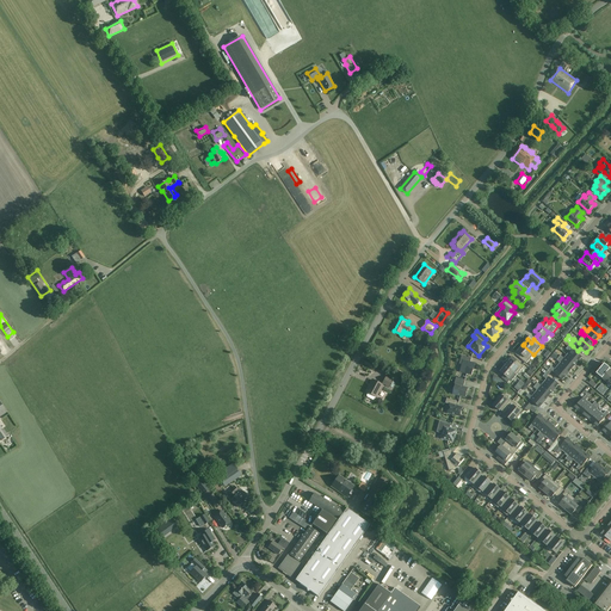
[(573,346),(571,344),(571,345),(565,340),(563,343),(568,346),(566,349),(569,352),(567,356),(576,363),(581,357),(571,349),(573,346)]
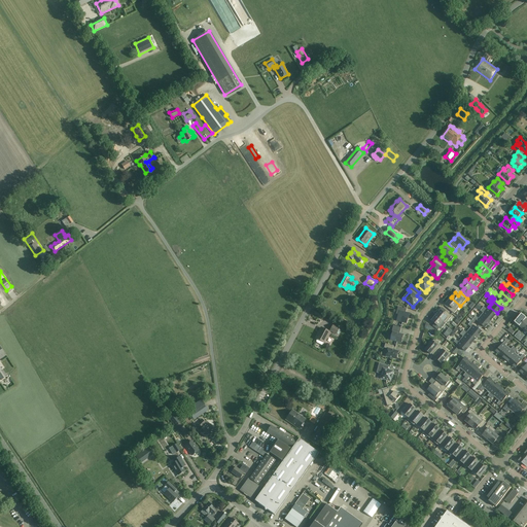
[(460,306),(451,297),(450,300),(447,303),(450,306),(448,308),(454,314),(460,306)]
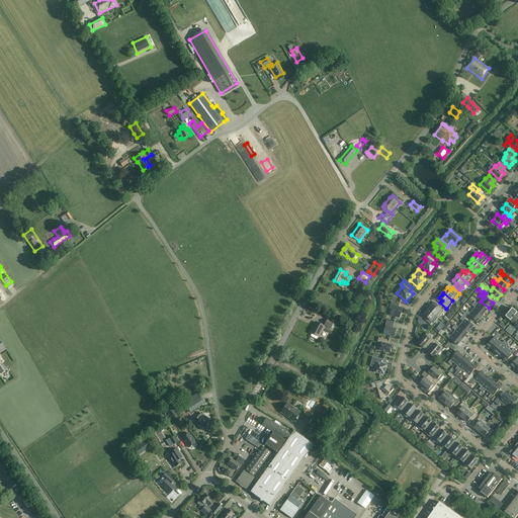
[(390,316),(400,319),(403,309),(399,308),(400,304),(392,301),(390,309),(392,310),(390,316)]
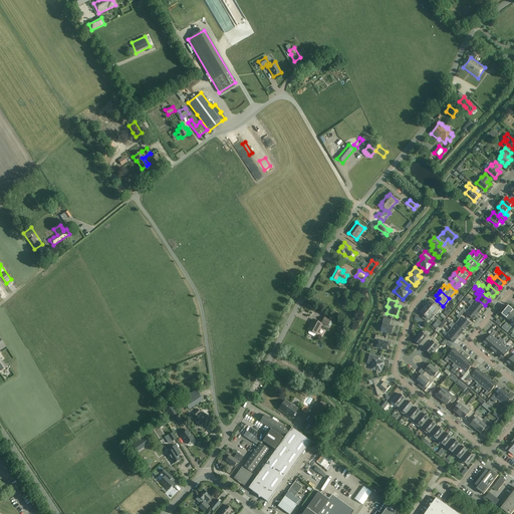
[(472,299),(470,301),(481,310),(485,305),(477,299),(475,301),(472,299)]
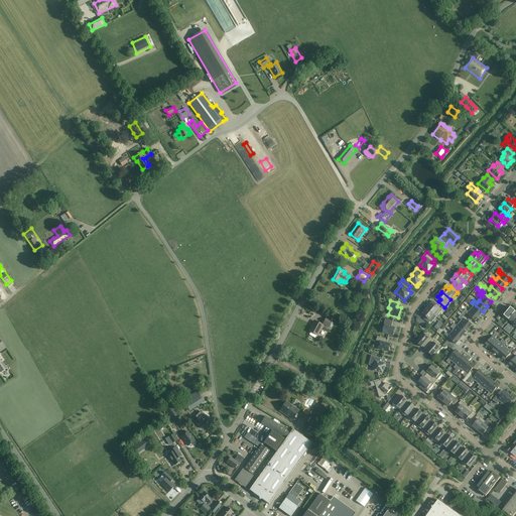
[(479,316),(483,311),(472,302),(471,303),(474,306),(471,309),(479,316)]
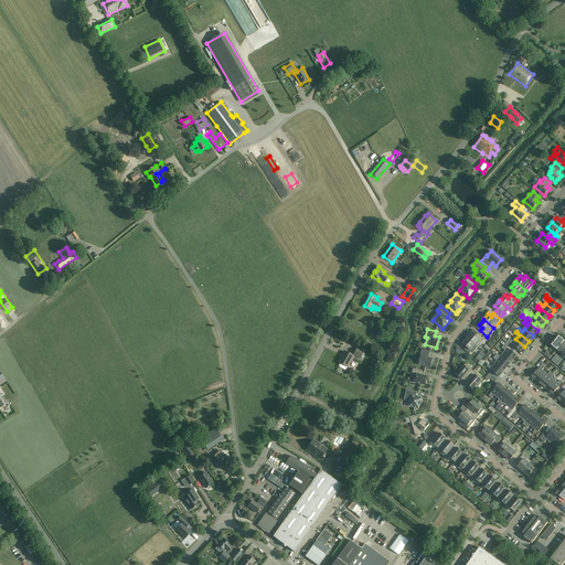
[(469,337),(467,338),(478,347),(484,339),(478,333),(476,336),(472,333),(469,337)]
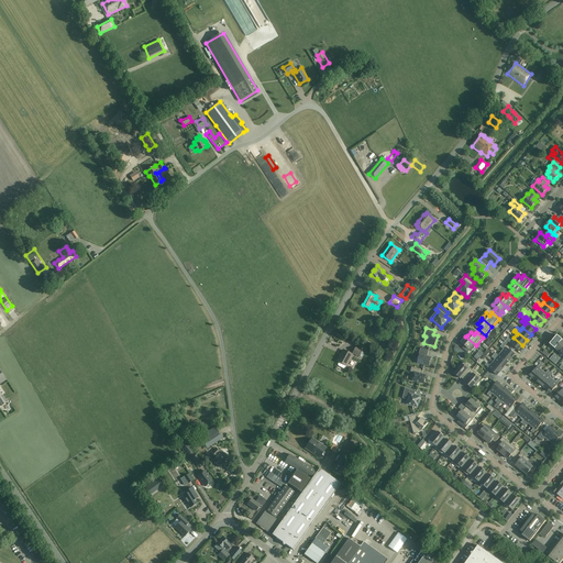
[(550,344),(555,349),(562,340),(558,335),(550,344)]
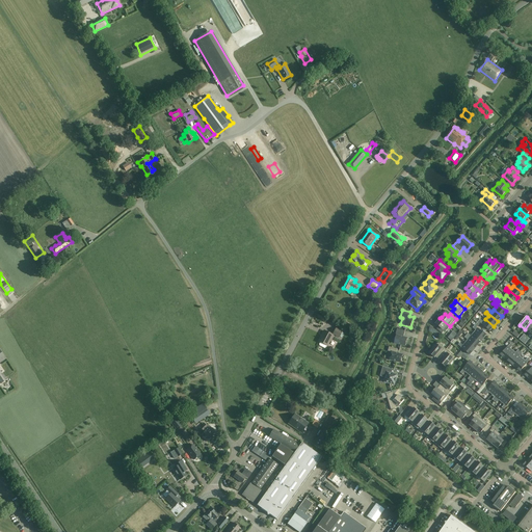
[(450,326),(440,318),(439,320),(435,324),(439,326),(436,329),(442,334),(445,330),(443,329),(447,325),(450,327),(450,326)]
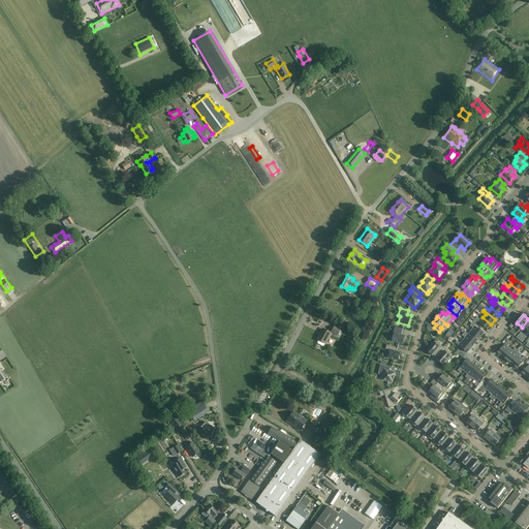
[(487,329),(491,324),(483,317),(480,319),(477,317),(476,319),(474,317),(472,319),(474,321),(476,323),(478,320),(479,321),(478,322),(487,329)]
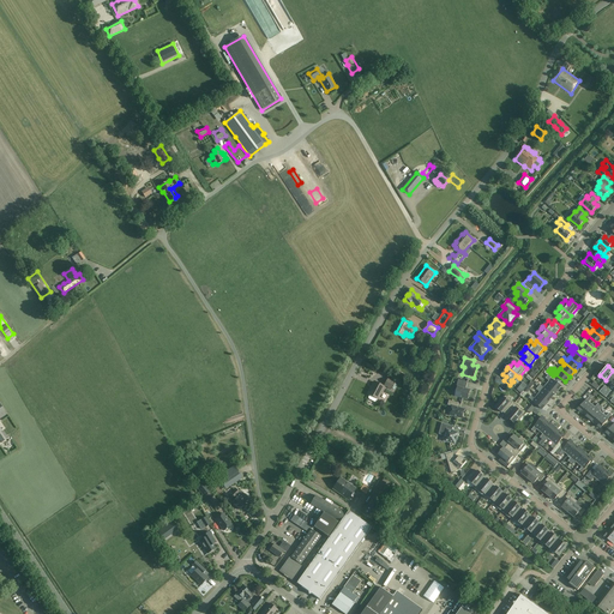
[(547,385),(557,392),(561,387),(552,379),(549,378),(553,375),(551,373),(549,374),(546,371),(545,373),(548,375),(546,379),(549,381),(547,385)]
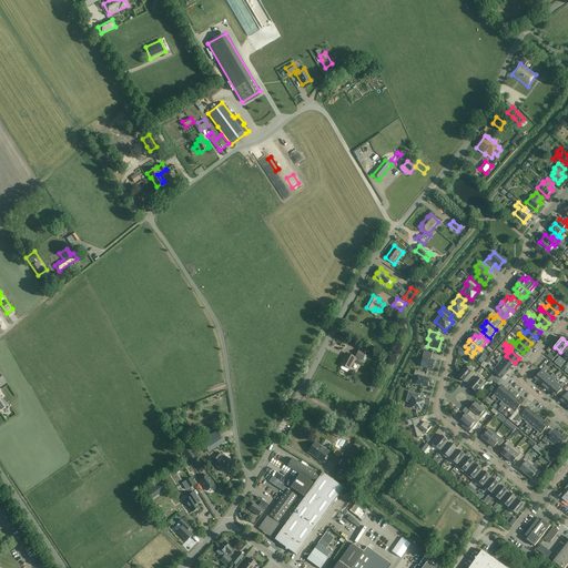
[(365,354),(359,351),(356,356),(362,361),(365,354)]
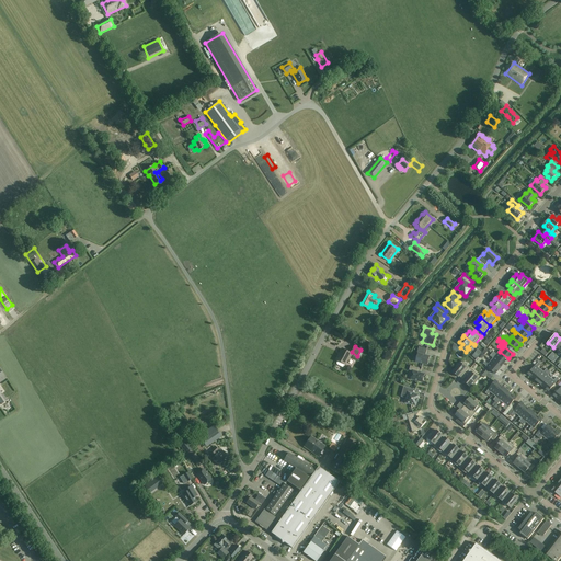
[(430,359),(430,358),(430,357),(425,356),(427,348),(419,346),(416,356),(418,356),(415,362),(427,365),(427,363),(428,363),(430,359)]
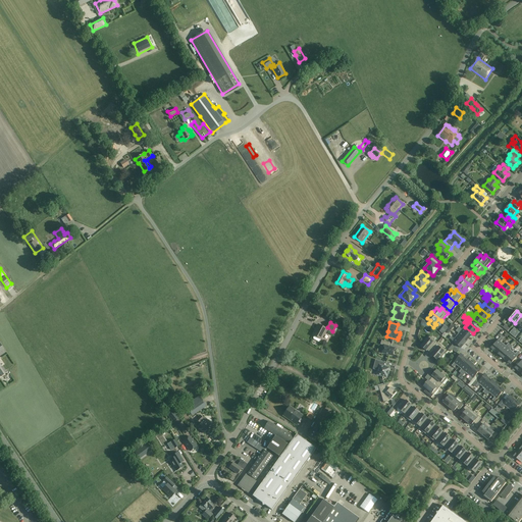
[(313,334),(321,340),(326,329),(318,325),(313,334)]
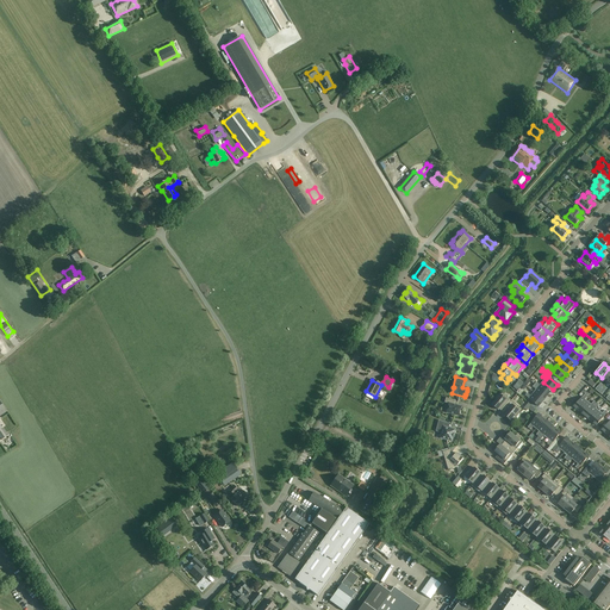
[(548,396),(553,390),(543,383),(540,385),(536,383),(535,385),(548,396)]
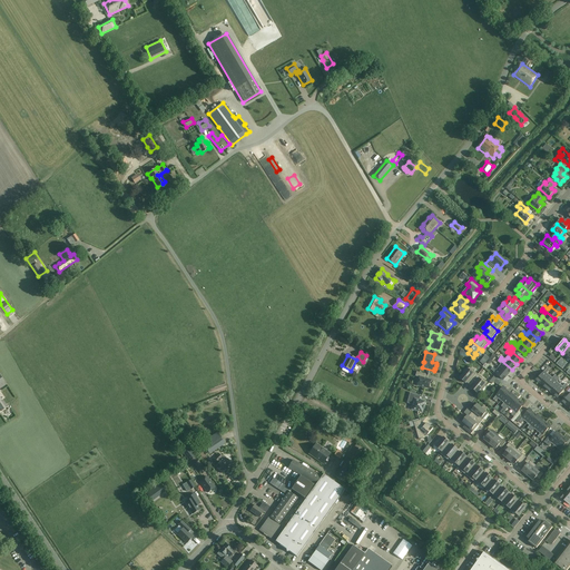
[(508,375),(512,370),(500,360),(498,362),(501,364),(499,367),(508,375)]
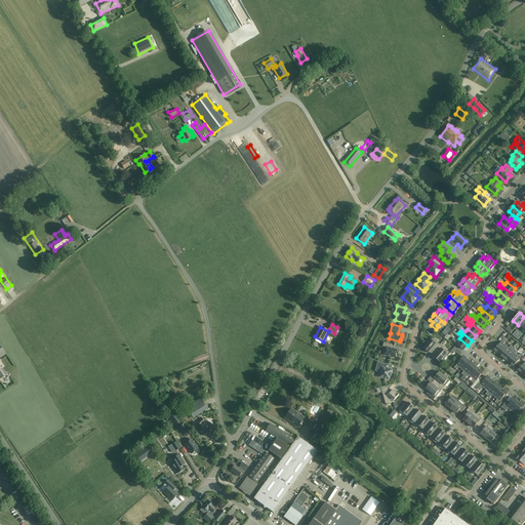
[(430,353),(432,355),(440,345),(432,338),(430,341),(428,339),(426,344),(427,345),(423,349),(429,353),(430,353)]
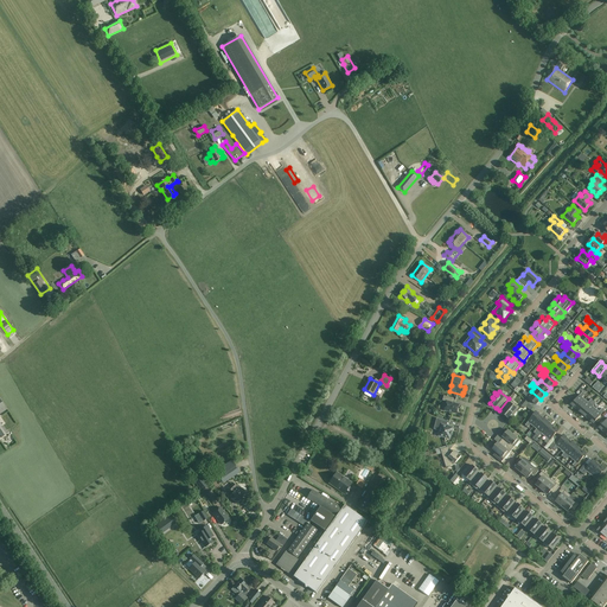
[(536,404),(541,400),(531,391),(529,395),(525,391),(523,394),(526,396),(526,397),(536,404)]
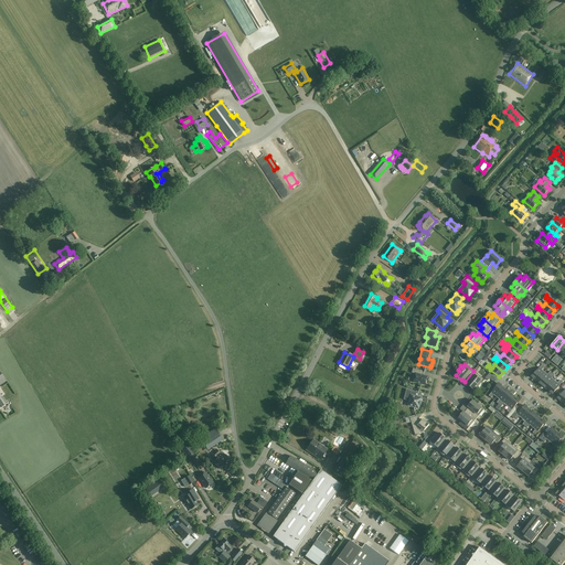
[(537,382),(544,373),(542,370),(544,366),(542,365),(540,369),(539,369),(532,377),(537,382)]
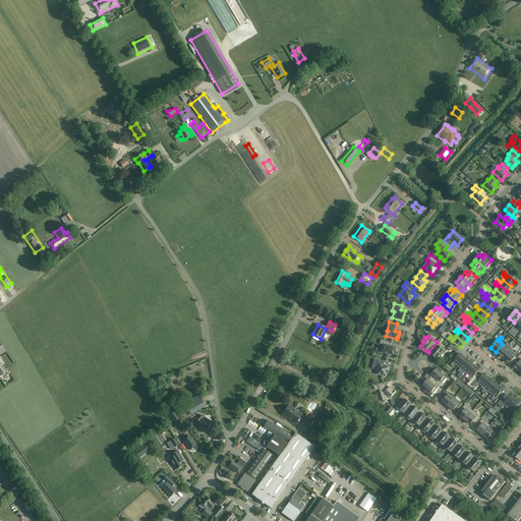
[(380,344),(384,345),(382,352),(392,355),(395,348),(388,346),(389,342),(381,340),(380,344)]
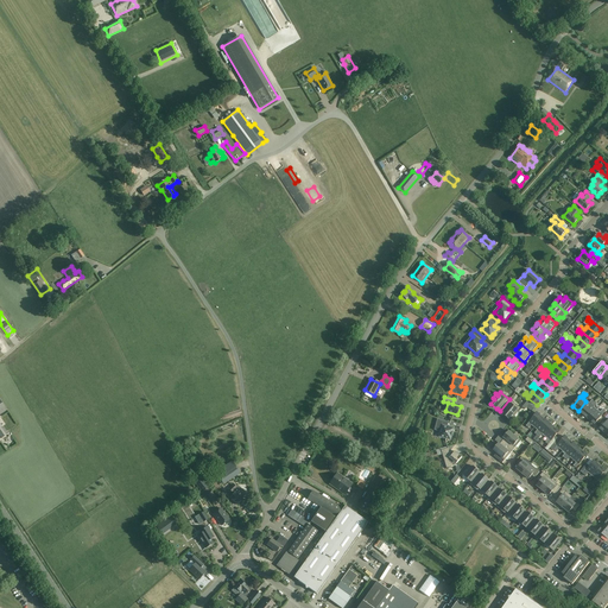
[(510,399),(500,411),(504,413),(502,413),(510,419),(513,415),(515,416),(518,412),(517,411),(519,407),(510,399)]
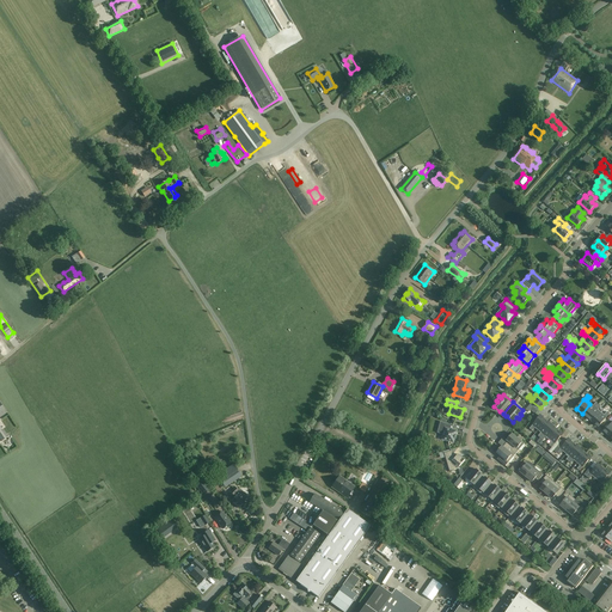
[(589,404),(582,414),(587,417),(598,404),(595,403),(593,407),(589,404)]
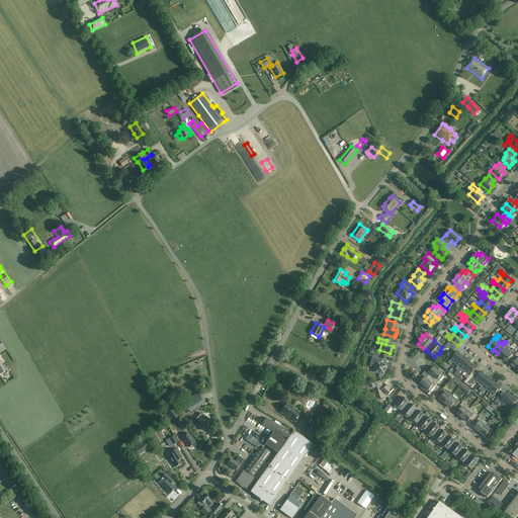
[(506,342),(497,353),(502,357),(508,349),(506,347),(508,344),(506,342)]
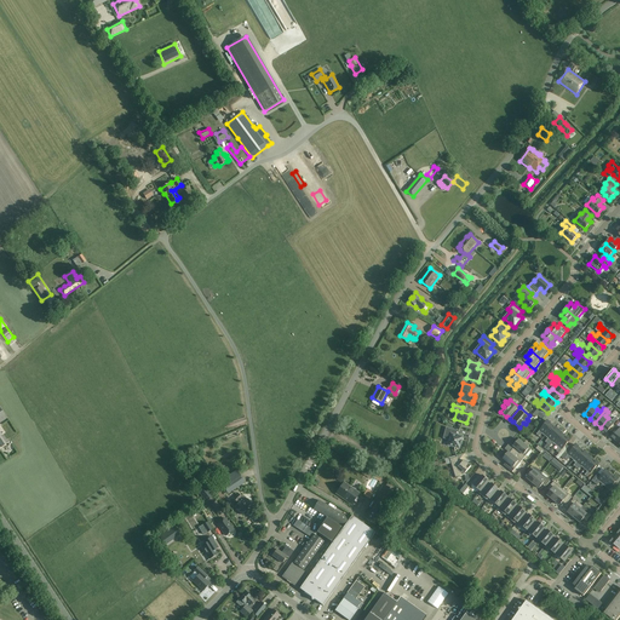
[(608,418),(601,428),(607,432),(614,423),(618,419),(615,417),(612,420),(608,418)]
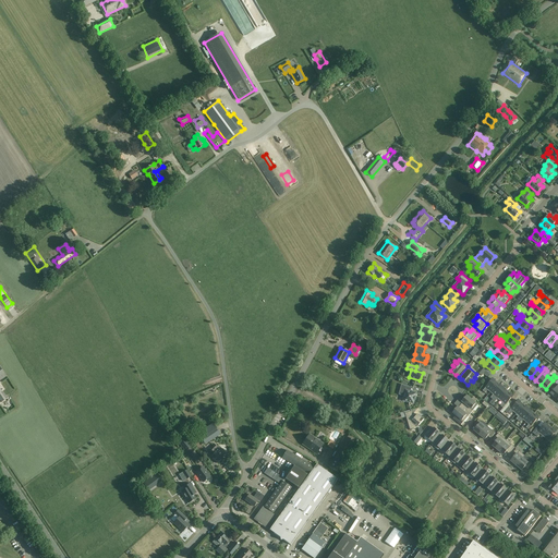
[(490,392),(498,384),(493,379),(485,388),(486,388),(483,391),(485,392),(488,389),(490,392)]
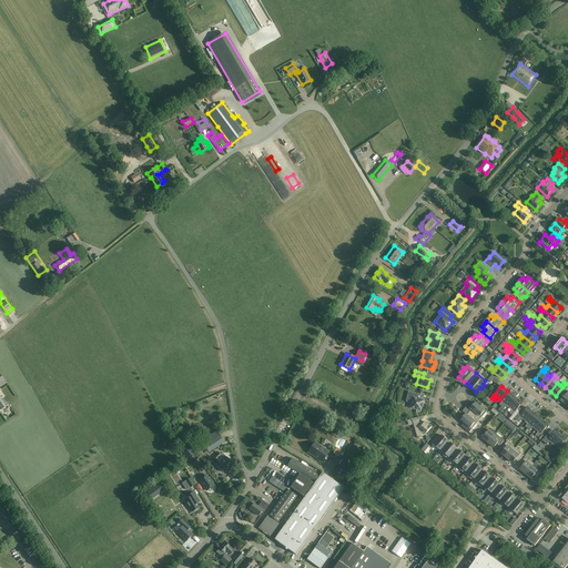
[(507,391),(499,399),(503,402),(499,405),(501,407),(511,395),(507,391)]
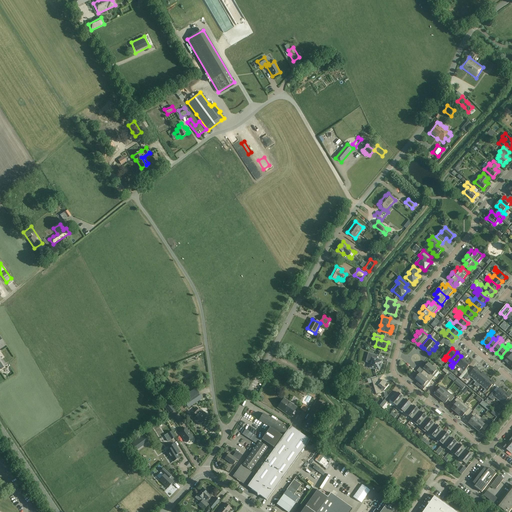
[(382,364),(381,364),(382,361),(376,359),(377,355),(368,353),(366,362),(371,364),(370,368),(380,371),(380,367),(381,368),(382,364)]
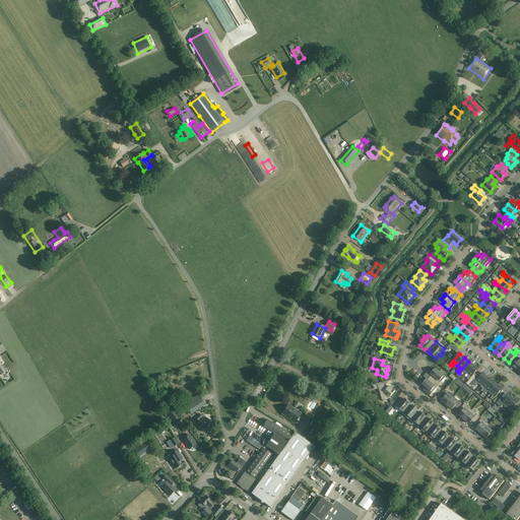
[(468,362),(459,373),(461,374),(464,371),(466,373),(473,365),(468,362)]
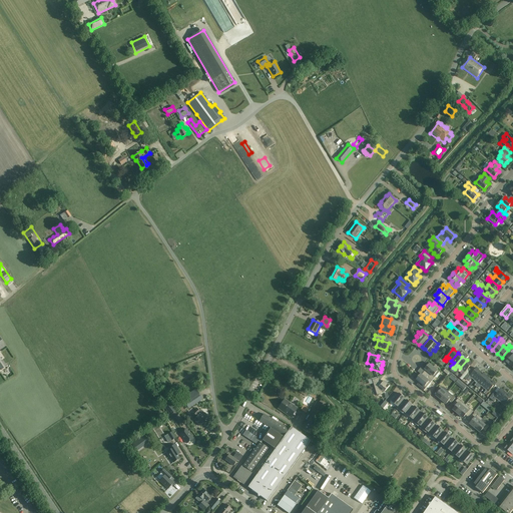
[(467,360),(460,368),(463,370),(460,374),(462,375),(465,372),(472,364),(467,360)]
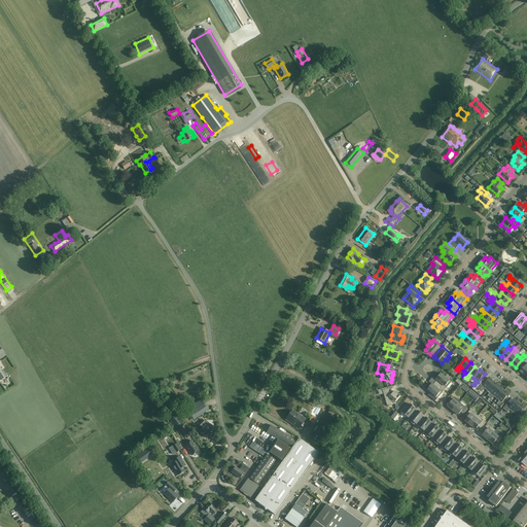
[(437,380),(435,383),(445,390),(451,383),(449,380),(450,379),(447,376),(445,377),(441,374),(436,379),(437,380)]
